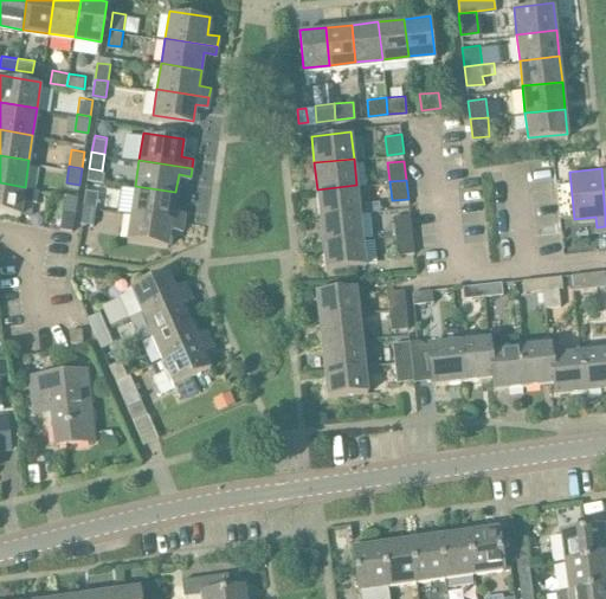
[(38,189),(25,187),(0,182),(0,208),(20,212),(23,198),(37,199),(38,189)]
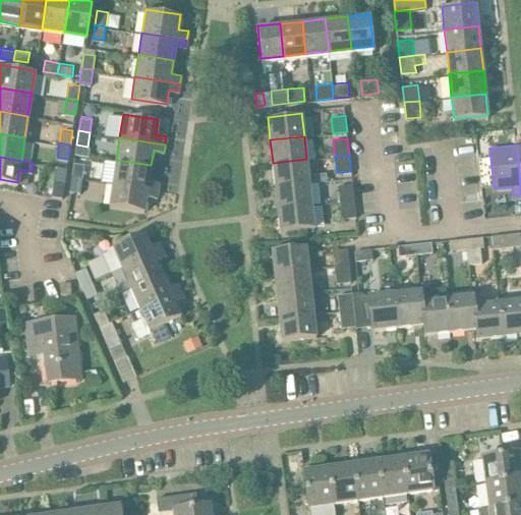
[(309,181),(306,159),(273,163),(275,185),(309,181)]
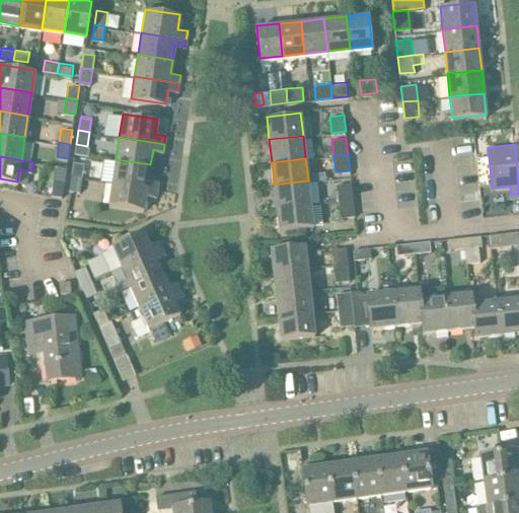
[(148,178),(150,164),(116,159),(113,181),(157,189),(158,179),(148,178)]
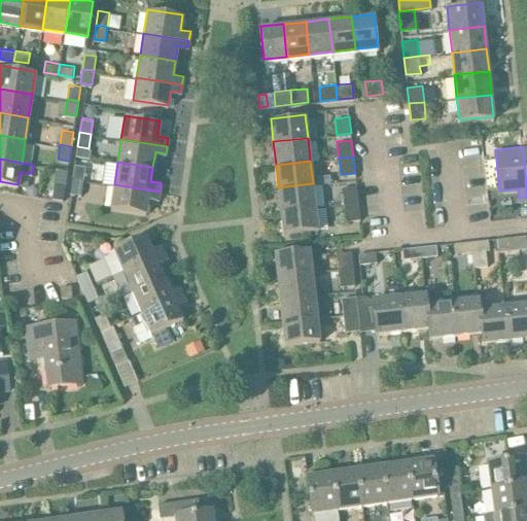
[(73,177),(83,179),(85,165),(75,163),(73,177)]
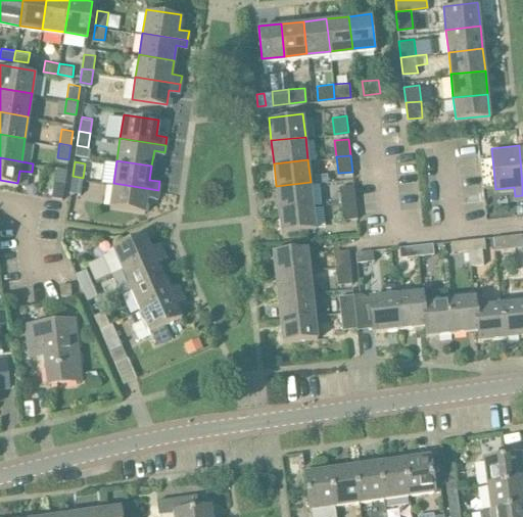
[(56,166),(55,175),(51,194),(62,196),(67,168),(56,166)]
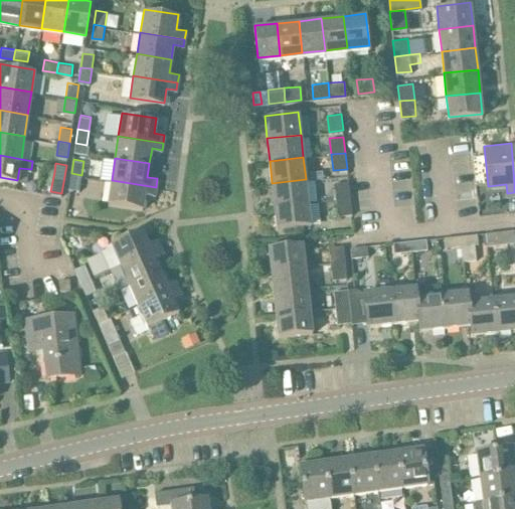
[(78,189),(81,175),(71,173),(68,187),(78,189)]
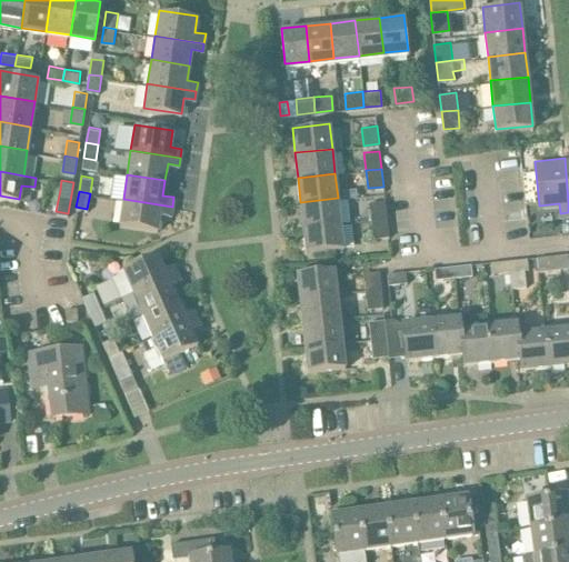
[(300,202),(302,227),(340,222),(338,198),(300,202)]
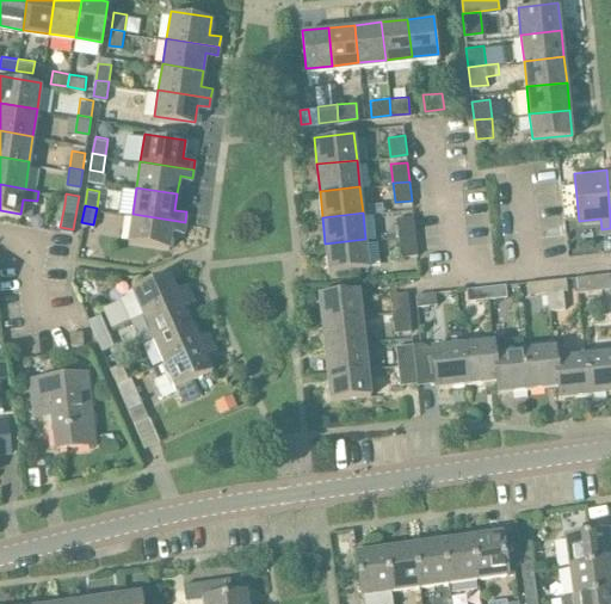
[(184,230),(185,222),(133,214),(128,239),(168,246),(172,228),(184,230)]
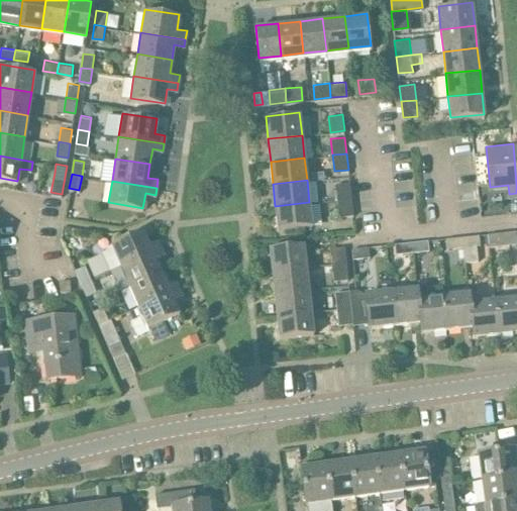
[(335,183),(337,199),(351,198),(349,182),(335,183)]
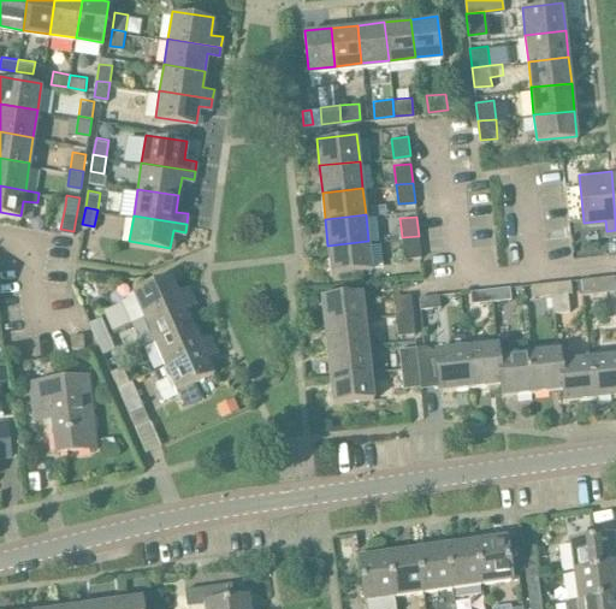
[(419,236),(402,237),(403,256),(421,255),(419,236)]
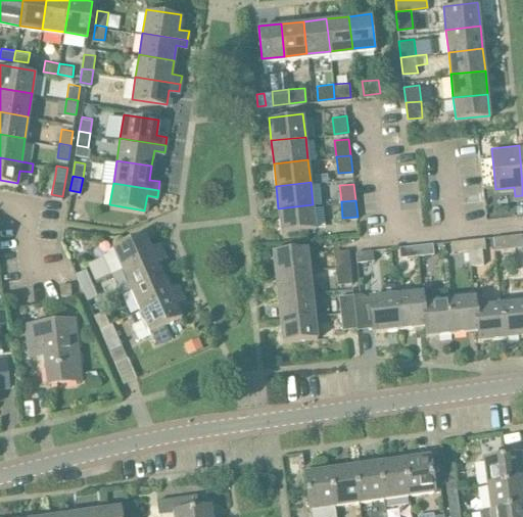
[(313,204),(278,208),(281,230),(315,227),(313,204)]
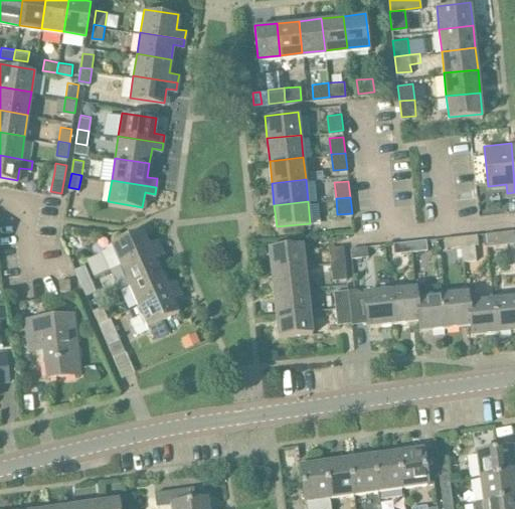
[(109,268),(120,263),(161,244),(158,237),(149,241),(143,227),(103,245),(101,250),(109,268)]
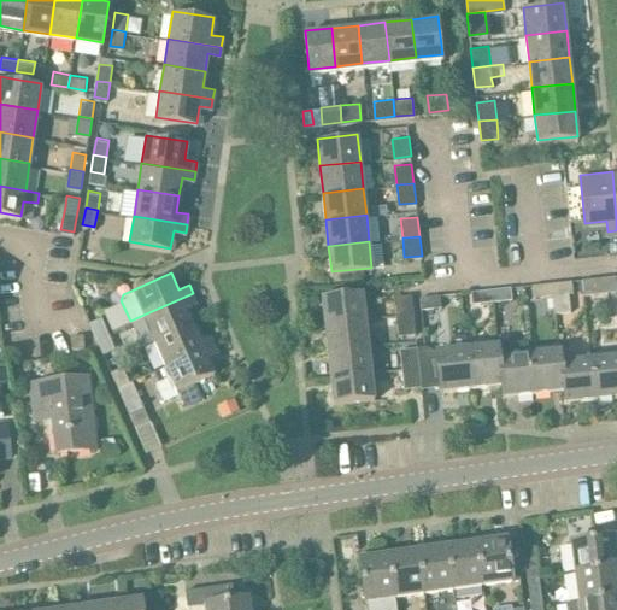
[(616,281),(616,274),(582,277),(585,293),(616,288),(616,281)]
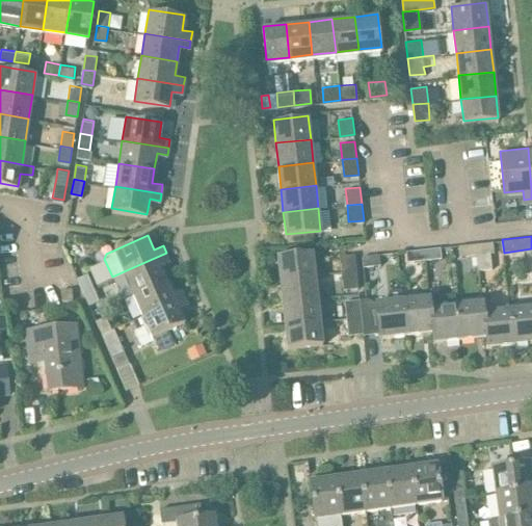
[(493,240),(476,241),(477,253),(495,251),(493,240)]
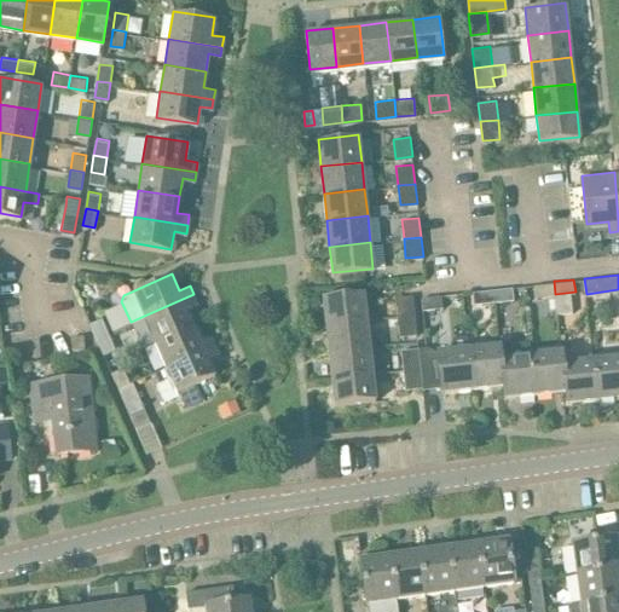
[(534,296),(555,294),(554,281),(533,283),(534,296)]
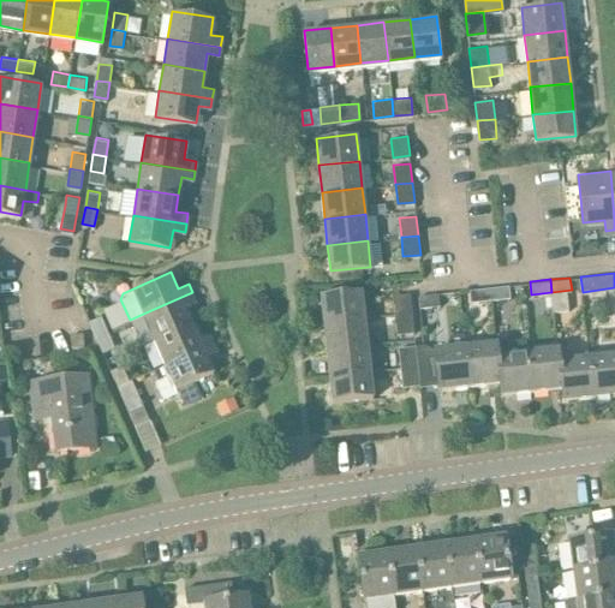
[(509,284),(489,286),(491,298),(511,297),(509,284)]
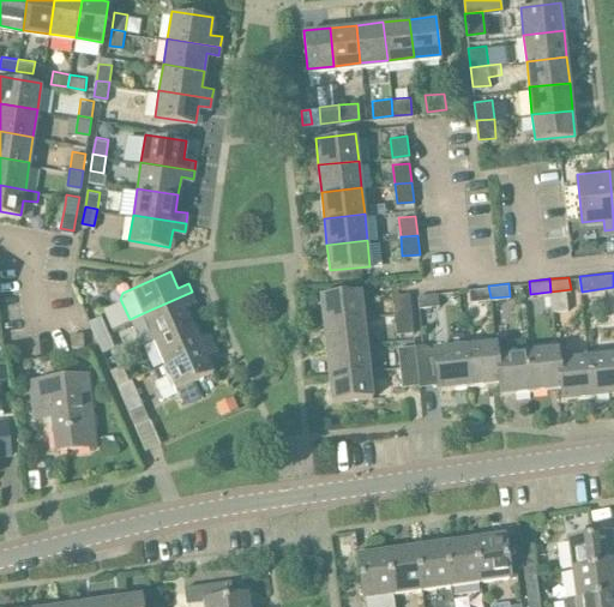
[(470,300),(491,298),(488,286),(469,288),(470,300)]
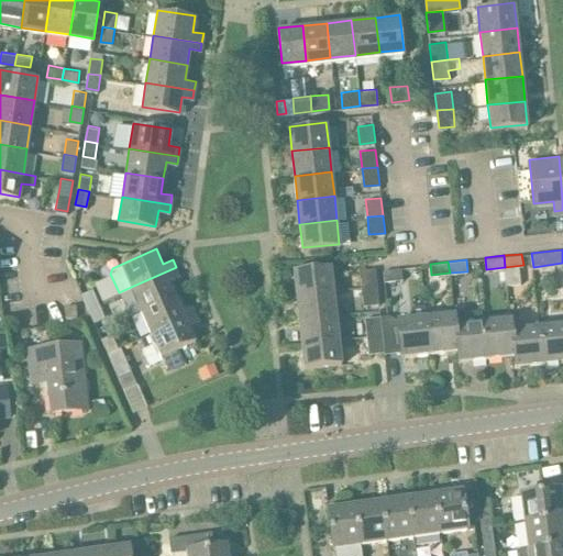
[(294,268),(296,292),(333,289),(330,264),(294,268)]
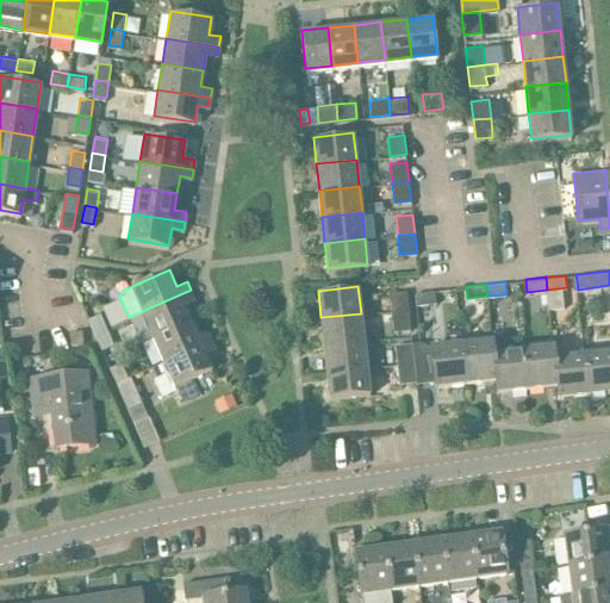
[(388,291),(391,310),(409,309),(406,288),(388,291)]
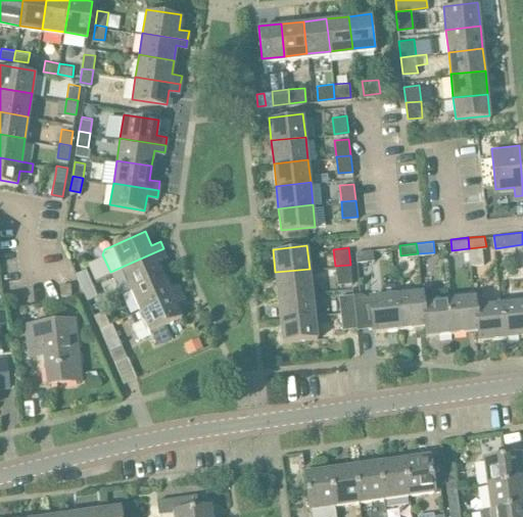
[(167,255),(163,248),(122,267),(131,287),(163,273),(157,260),(167,255)]
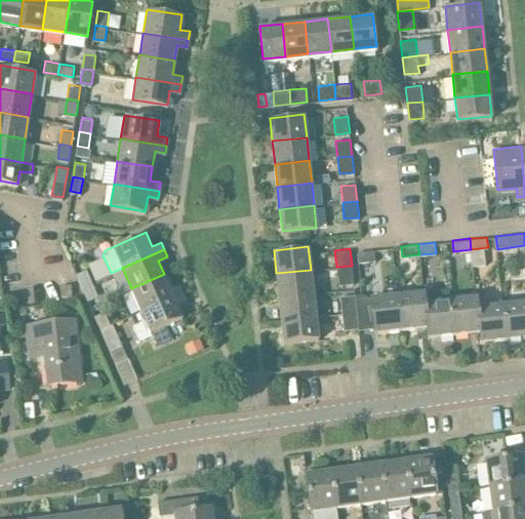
[(359,262),(375,260),(374,249),(357,250),(359,262)]
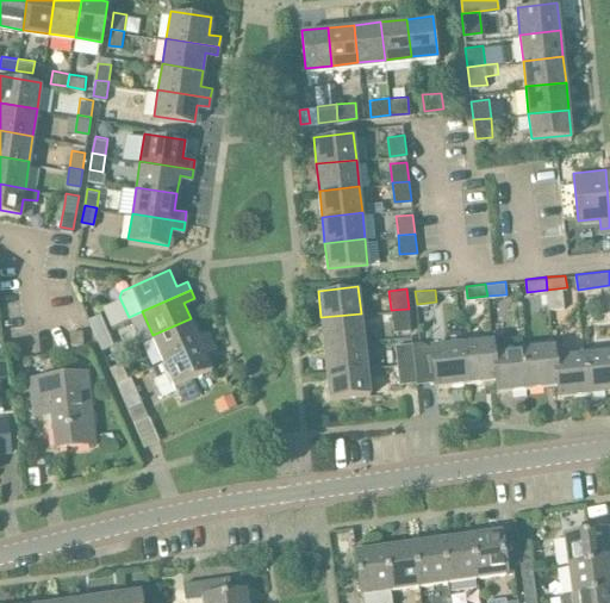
[(409,309),(391,310),(393,330),(411,328),(409,309)]
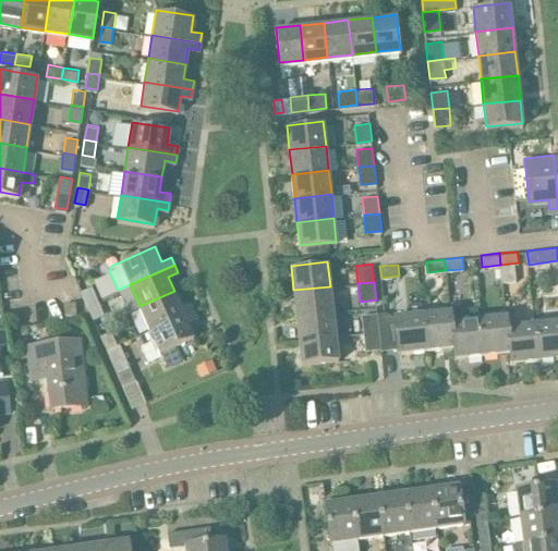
[(81,289),(87,303),(97,298),(91,284),(81,289)]
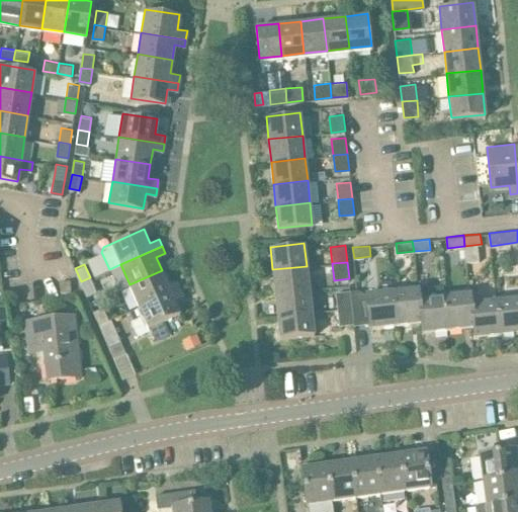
[(307,266),(272,269),(275,291),(309,288),(307,266)]
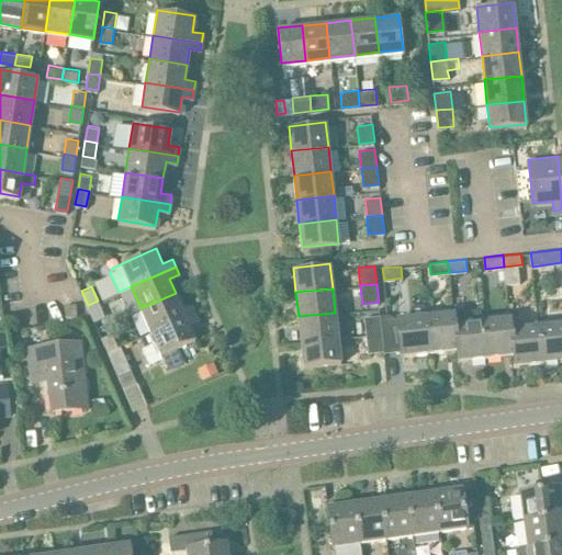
[(141,308),(150,331),(195,312),(192,303),(181,307),(176,293),(141,308)]
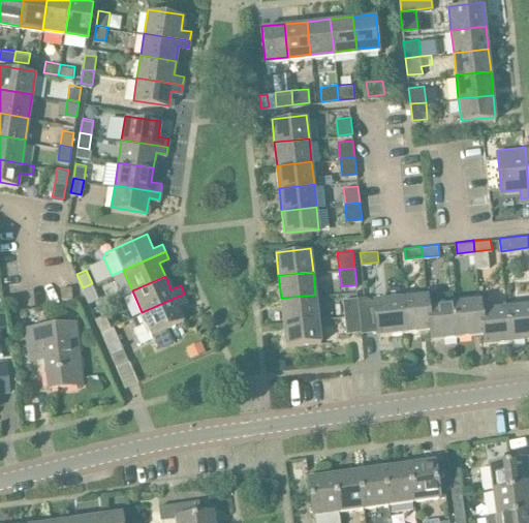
[(88,301),(98,297),(92,283),(83,287),(88,301)]
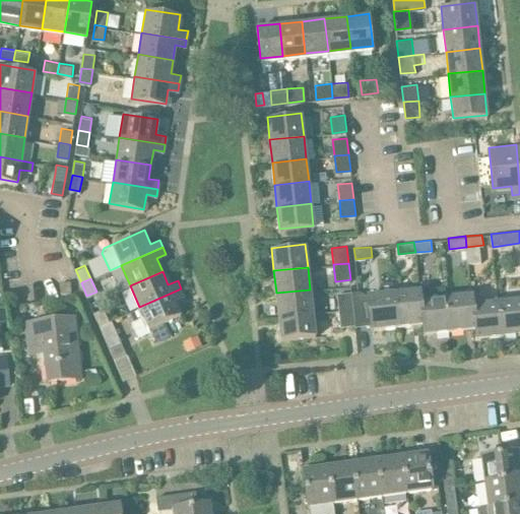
[(61,291),(71,290),(70,279),(59,280),(61,291)]
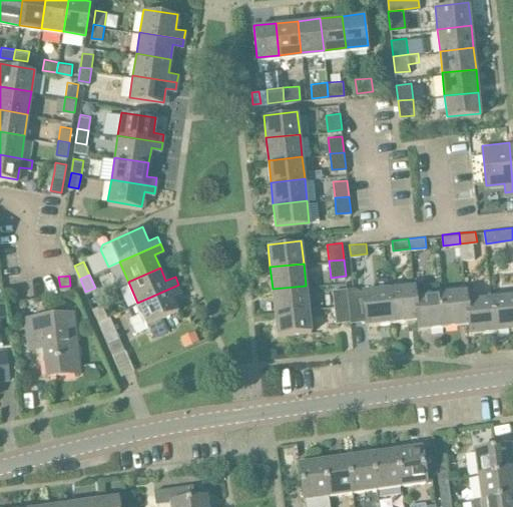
[(366,324),(392,321),(388,288),(387,276),(374,277),(375,289),(362,290),(347,287),(349,303),(350,319),(351,319),(351,315),(361,314),(362,320),(366,319),(366,324)]
